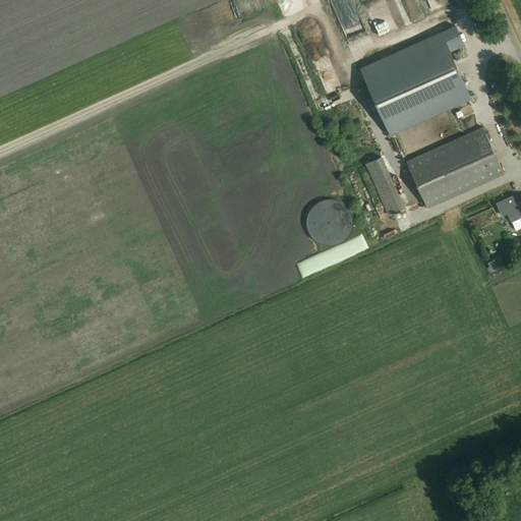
[(290,0),(293,9),(312,3),(311,0),(290,0)]
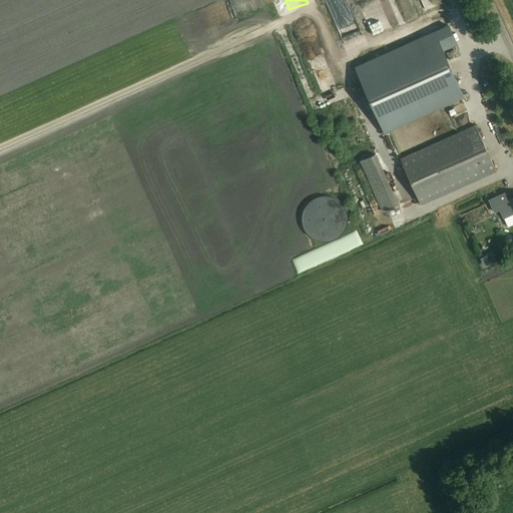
[(357,68),(385,130),(462,95),(442,49),(456,43),(448,25),(404,45),(405,47),(357,68)]
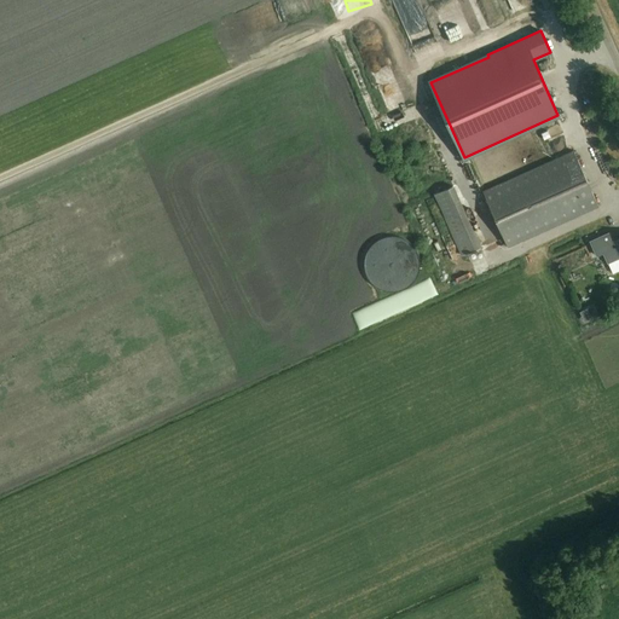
[(385,71),(375,75),(385,102),(394,98),(385,71)]
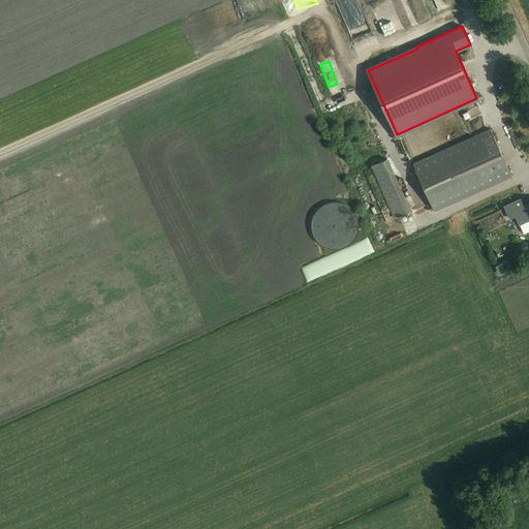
[(511,177),(491,129),(413,164),(434,211),(511,177)]
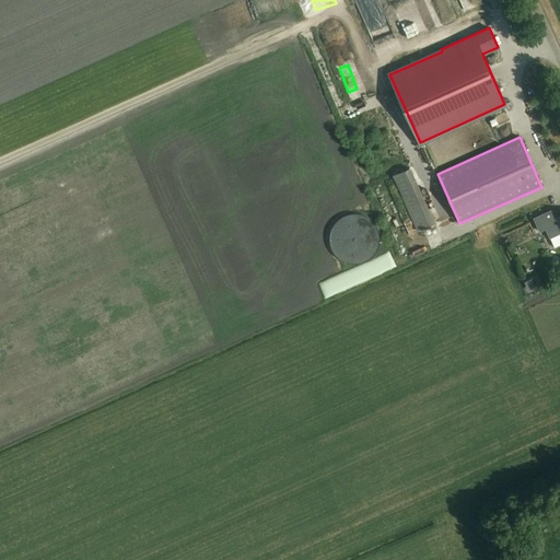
[(394,175),(418,232),(434,224),(409,168),(394,175)]
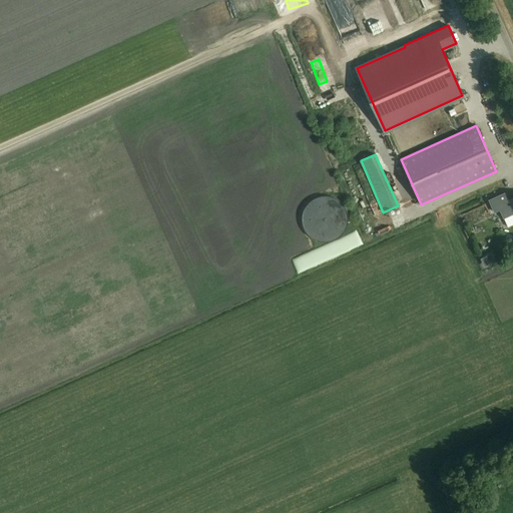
[(349,219),(348,212),(345,205),(341,200),(335,196),(328,194),(321,195),(314,197),(308,201),(304,207),(302,214),(302,221),(303,227),(307,233),(313,238),(319,241),(326,242),(333,240),(339,237),(344,232),(348,226),(349,219)]
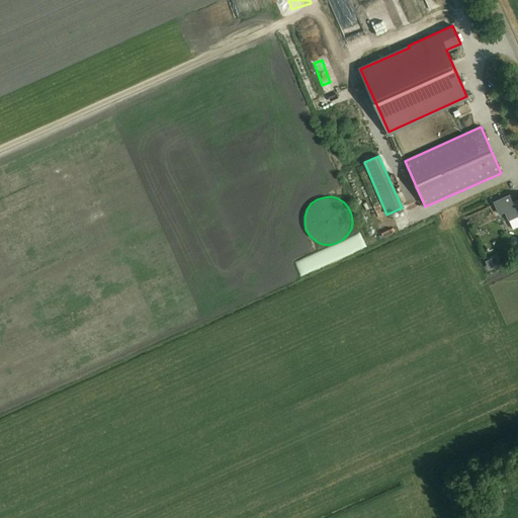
[(517,216),(517,199),(517,200),(517,201),(504,207),(500,199),(495,202),(500,214),(505,211),(509,220),(517,216)]
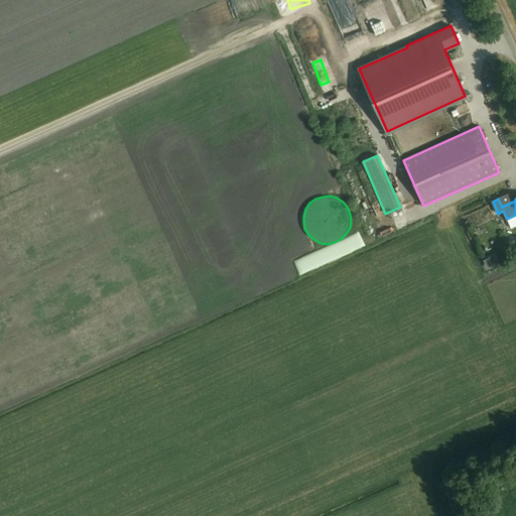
[(327,263),(346,256),(344,250),(325,257),(327,263)]
